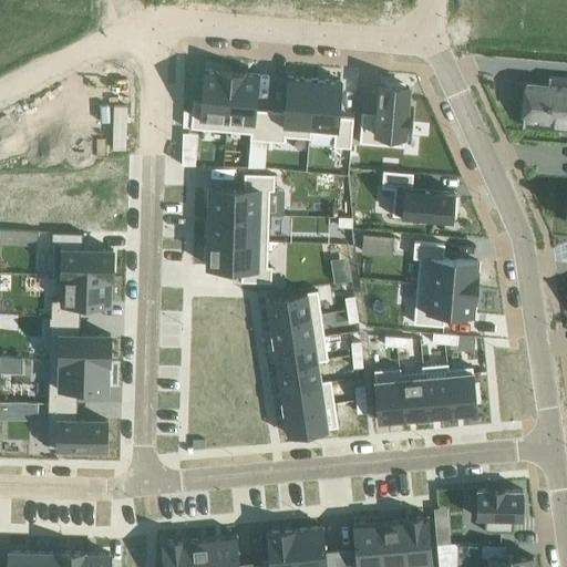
[(193,111),(191,127),(226,130),(232,71),(205,69),(202,101),(193,101),(193,111)]
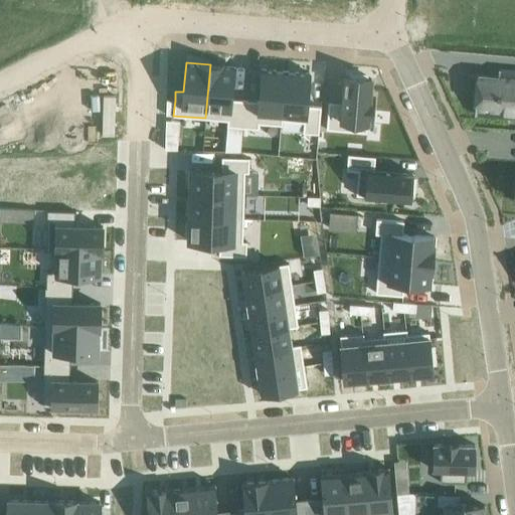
[(210,64),(205,118),(227,120),(227,126),(242,127),(244,100),(230,99),(233,66),(210,64)]
